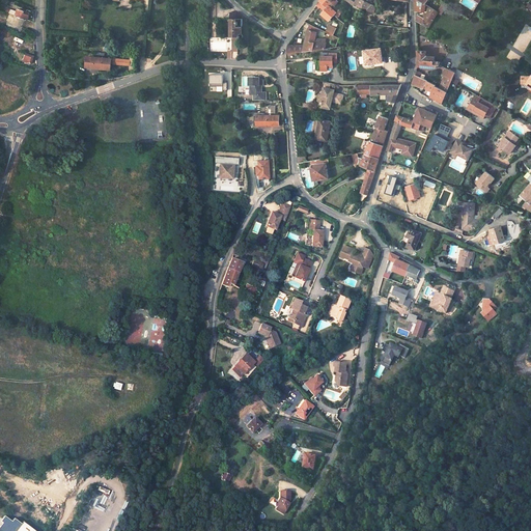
[(329,0),(319,0),(317,3),(317,4),(326,10),(322,14),(329,20),(336,11),(331,7),(334,4),(329,0)]
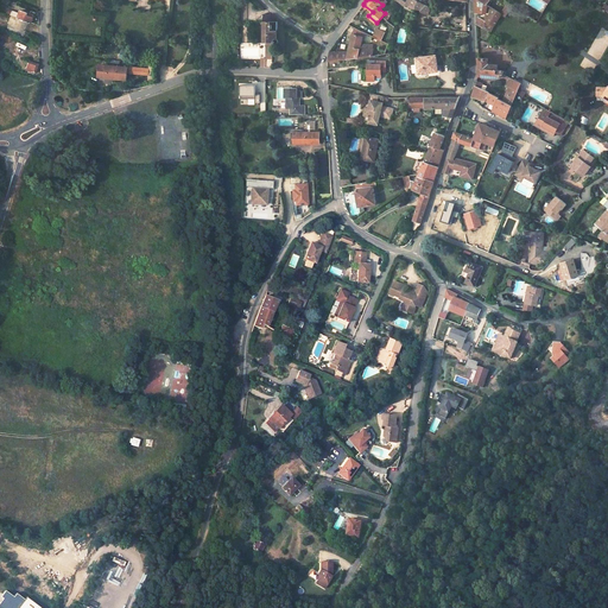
[(398,0),(406,5),(422,10),(422,12),(429,14),(431,7),(417,0),(398,0)]
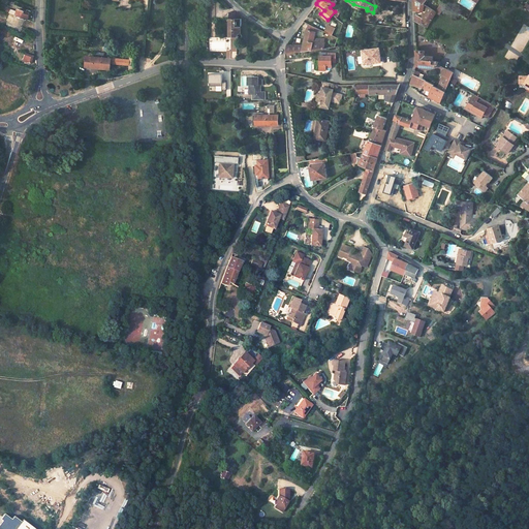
[(417,0),(413,0),(414,10),(417,10),(423,11),(425,4),(424,3),(417,0)]
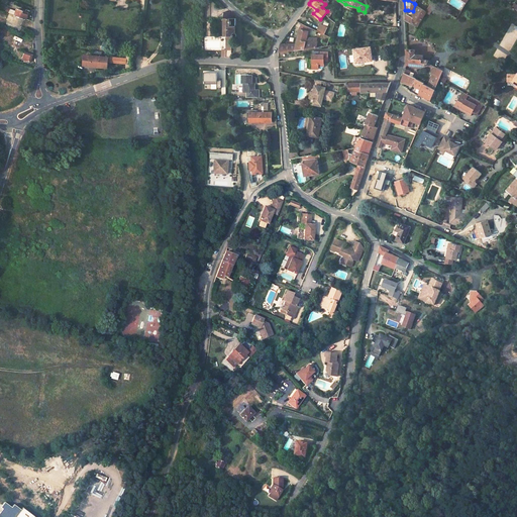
[(426,11),(425,13),(427,14),(433,3),(432,2),(426,11)]
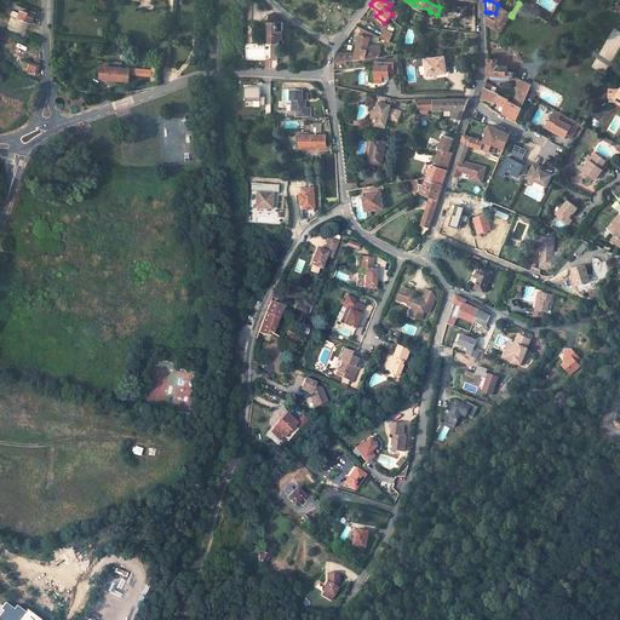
[(488,18),(486,23),(501,32),(503,27),(510,16),(511,13),(504,9),(499,15),(497,22),(488,18)]
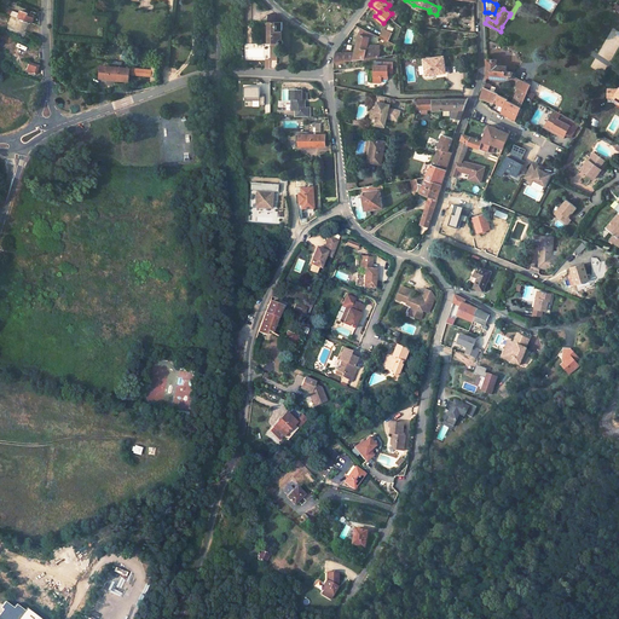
[(12,11),(11,16),(33,23),(35,16),(21,10),(21,12),(18,12),(12,11)]
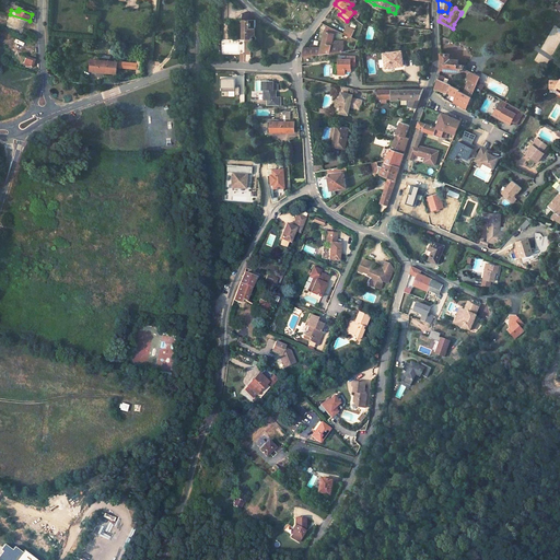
[(243,22),(243,38),(245,38),(251,38),(253,38),(253,41),(254,41),(255,41),(256,39),(257,38),(256,37),(256,36),(255,36),(255,27),(256,27),(256,18),(249,13),(243,13),(243,20),(241,20),(241,22),(243,22)]
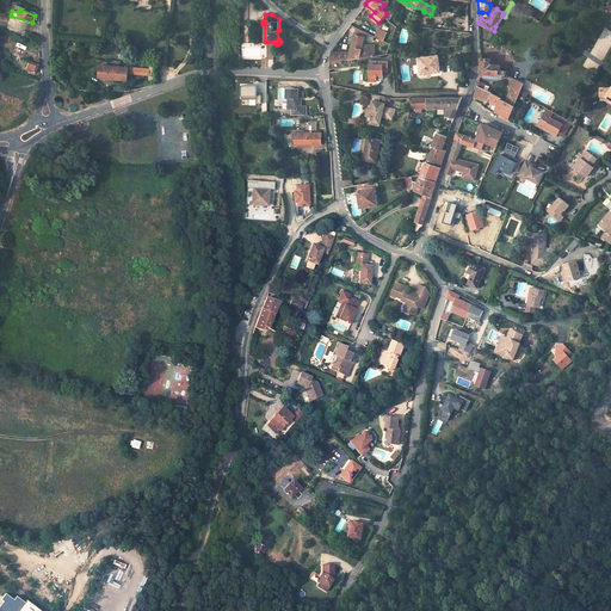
[(384,41),(388,32),(380,28),(375,36),(384,41)]
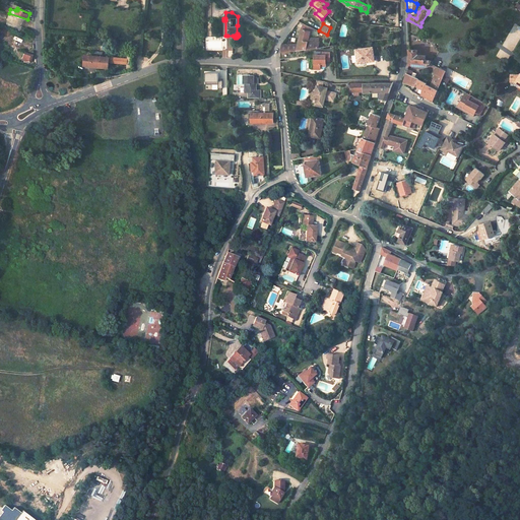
[(282,45),(280,53),(319,48),(319,44),(309,42),(310,35),(311,31),(302,28),(299,40),(299,45),(282,45)]
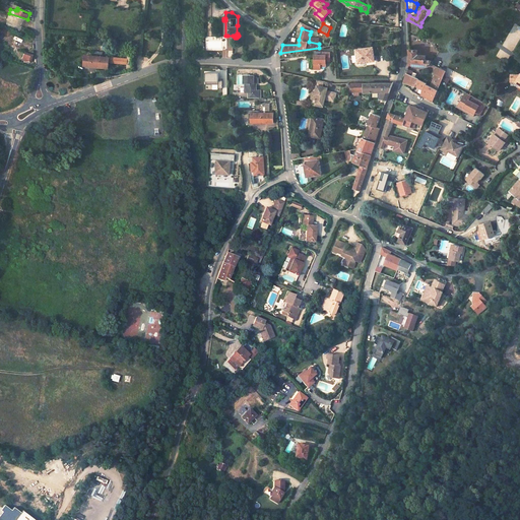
[(310,35),(309,42),(319,44),(320,35),(310,35)]
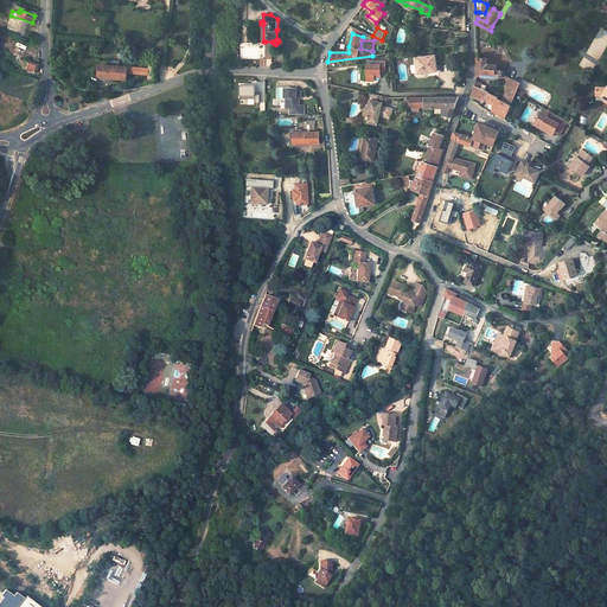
[(416,58),(419,74),(438,71),(435,56),(416,58)]
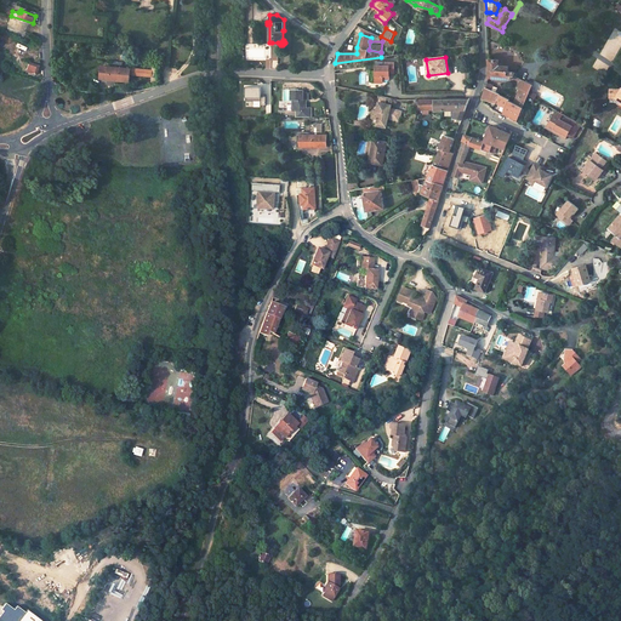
[(490,69),(488,77),(510,79),(511,75),(513,75),(514,73),(508,72),(508,67),(500,66),(499,60),(489,58),(490,69)]
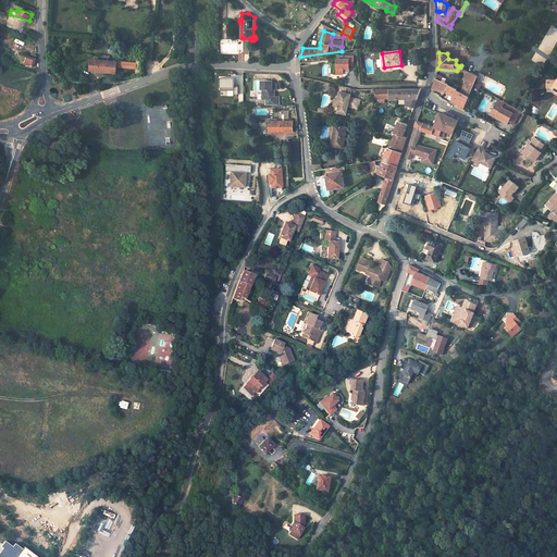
[(26,57),(23,64),(32,67),(35,60),(26,57)]
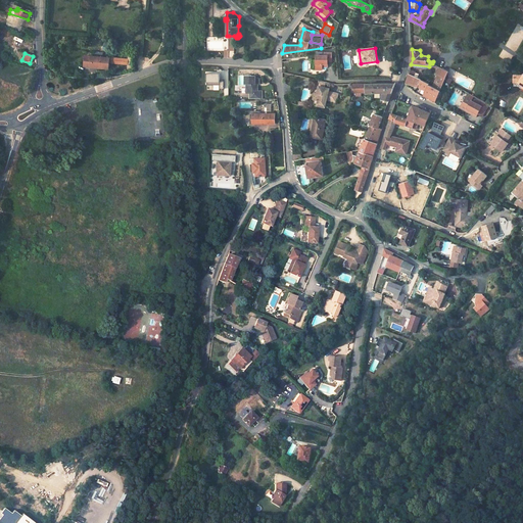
[(322,64),(327,64),(327,61),(331,61),(331,53),(323,53),(323,56),(316,56),(316,69),(322,69),(322,66),(322,64)]
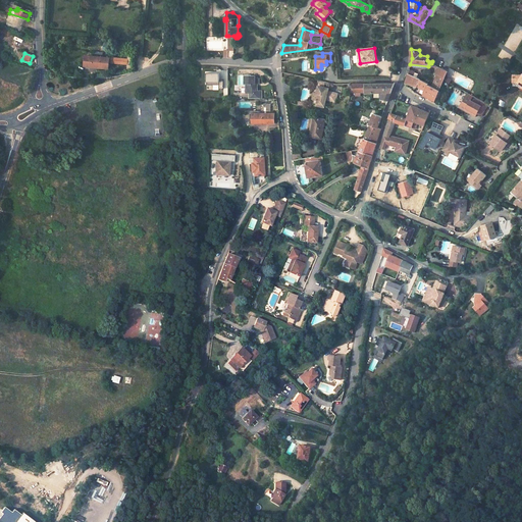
[(91,56),(90,66),(109,68),(109,63),(127,65),(127,69),(132,69),(133,57),(128,57),(128,59),(110,57),(110,58),(91,56)]
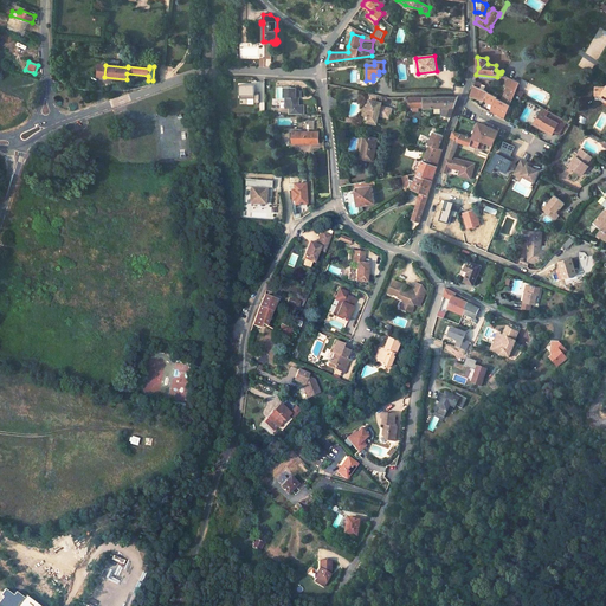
[(508,86),(502,101),(510,104),(516,94),(520,83),(510,78),(507,86),(508,86)]
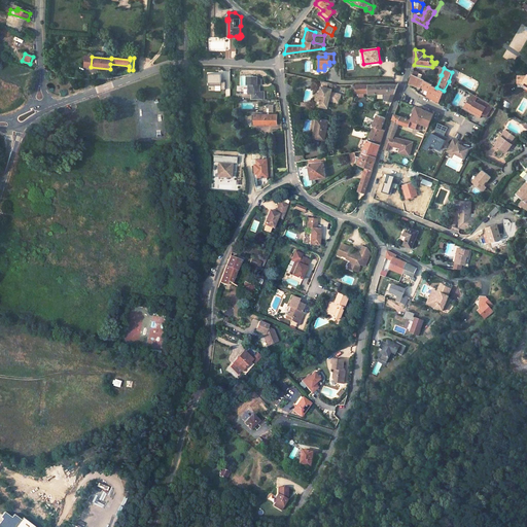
[(221,81),(221,74),(208,74),(208,90),(225,91),(225,81),(221,81)]
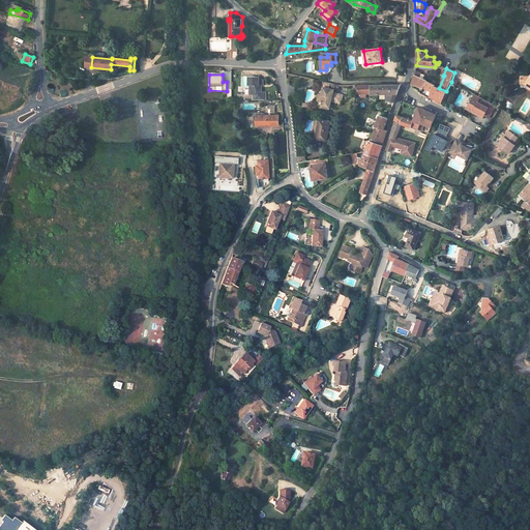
[(424,86),(432,90),(432,92),(429,97),(441,104),(446,91),(439,88),(434,86),(435,85),(425,80),(414,75),(412,83),(424,86)]
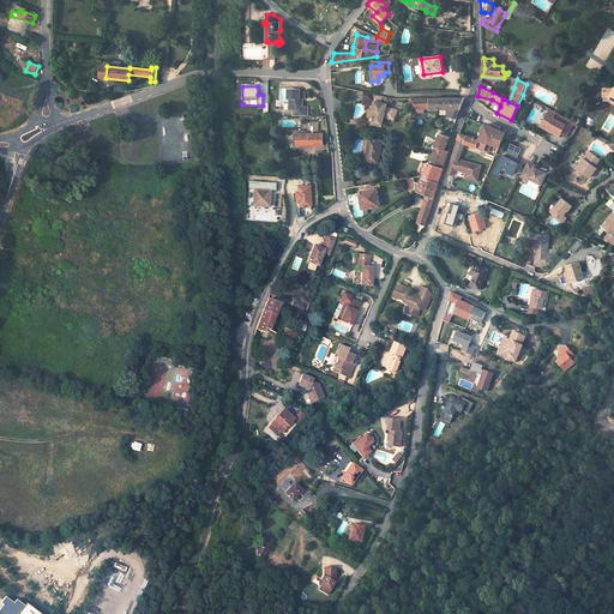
[(286,109),(289,109),(290,109),(290,115),(308,116),(308,107),(304,107),(302,102),(300,102),(300,100),(304,98),(305,100),(305,91),(300,91),(300,89),(288,89),(288,98),(289,98),(289,102),(286,103),(286,109)]
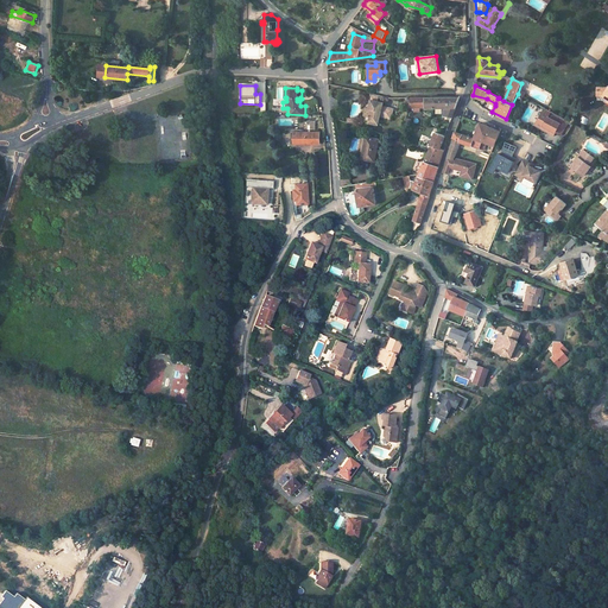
[(607,101),(607,100),(607,89),(597,88),(596,97),(602,97),(607,101)]
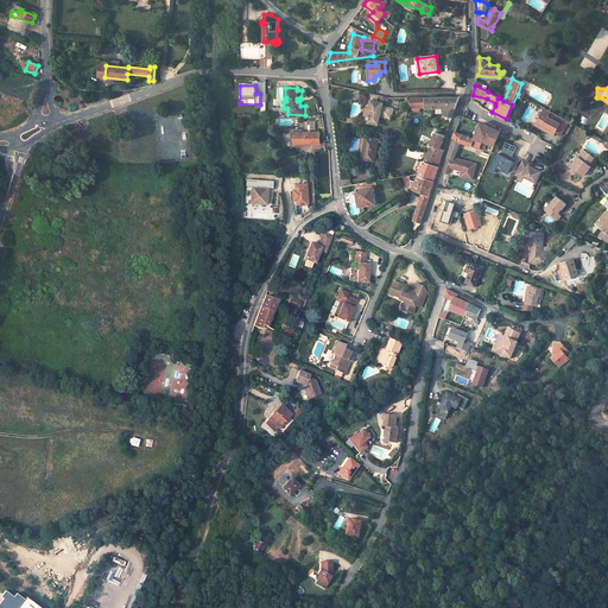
[(495,103),(487,99),(473,95),(472,97),(486,101),(495,106),(495,103)]
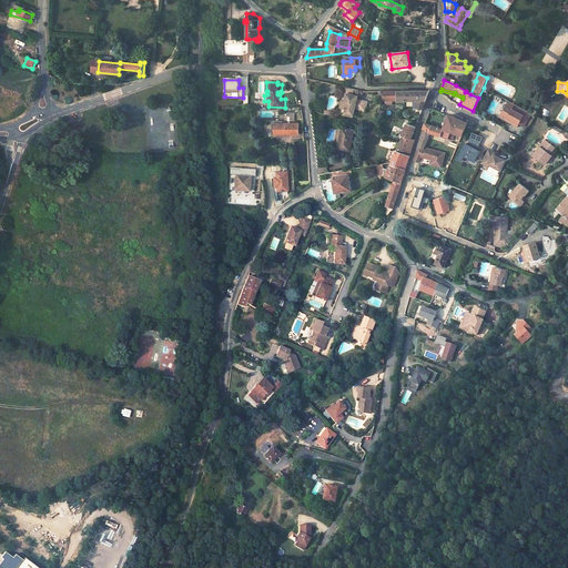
[(384,91),(383,100),(389,101),(397,101),(416,101),(414,108),(423,110),(429,91),(384,91)]
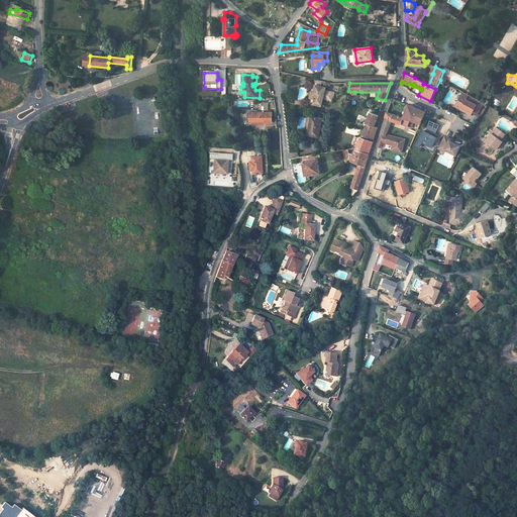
[(325,87),(319,86),(317,93),(315,93),(313,99),(316,100),(318,100),(317,105),(325,107),(327,100),(336,102),(338,94),(329,91),(329,89),(325,87)]
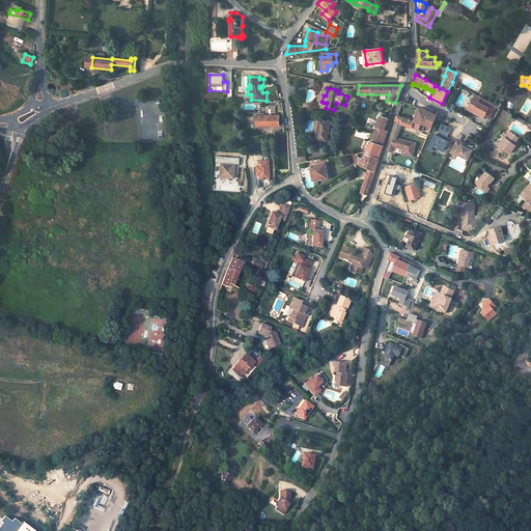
[(496,108),(473,95),(465,111),(482,120),(484,117),(490,119),(496,108)]
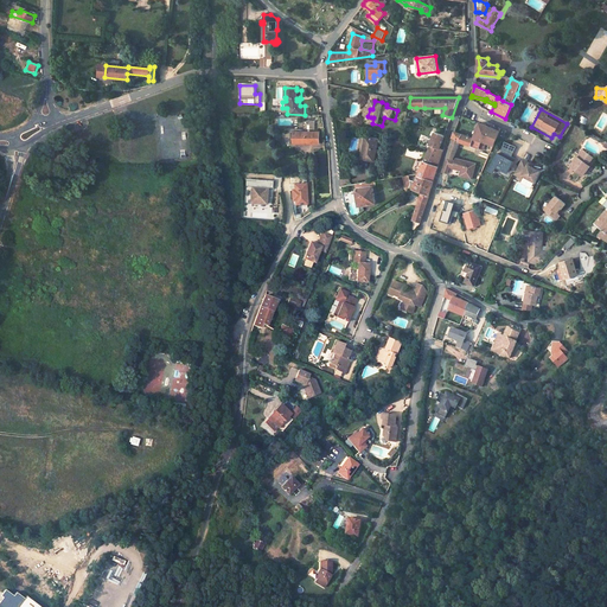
[(479,123),(473,138),(486,142),(493,145),(494,146),(499,131),(479,123)]
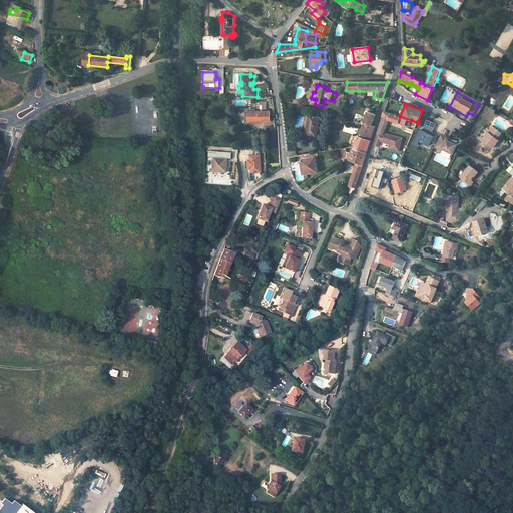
[(147,110),(147,119),(156,118),(156,113),(153,113),(153,110),(147,110)]
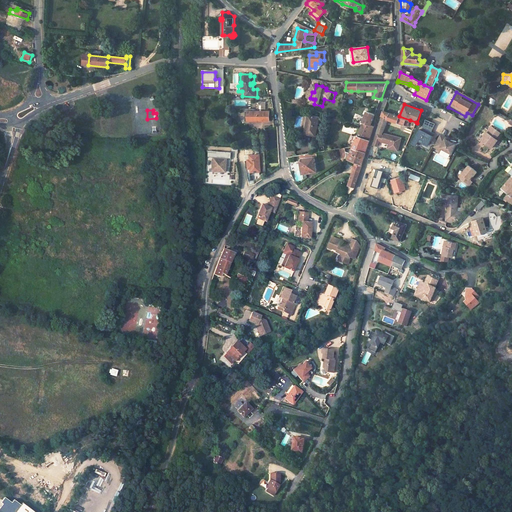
[(246,111),(245,120),(269,120),(269,112),(246,111)]
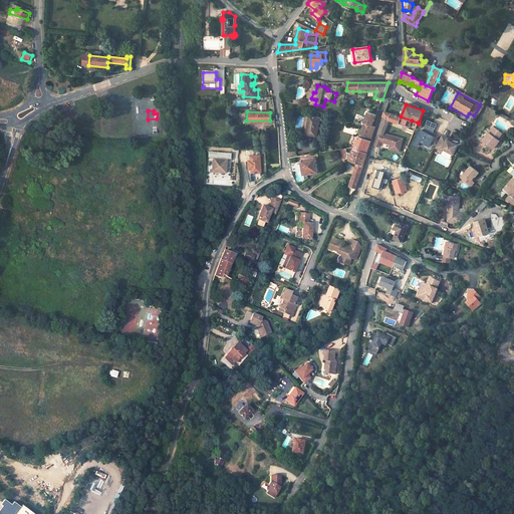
[(363,127),(359,137),(371,142),(375,126),(372,125),(376,114),(367,111),(363,122),(364,123),(363,127)]
